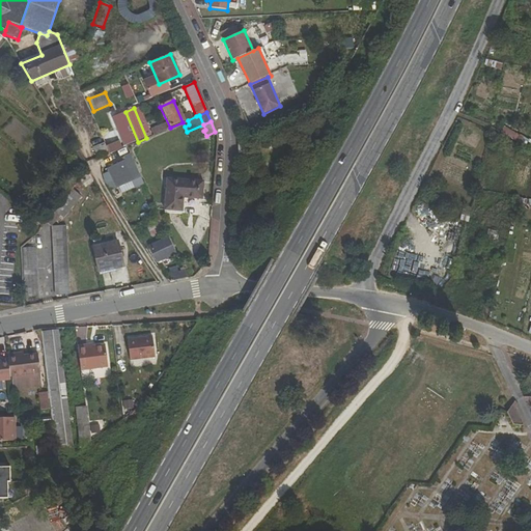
[(109,155),(119,149),(113,136),(103,141),(109,155)]
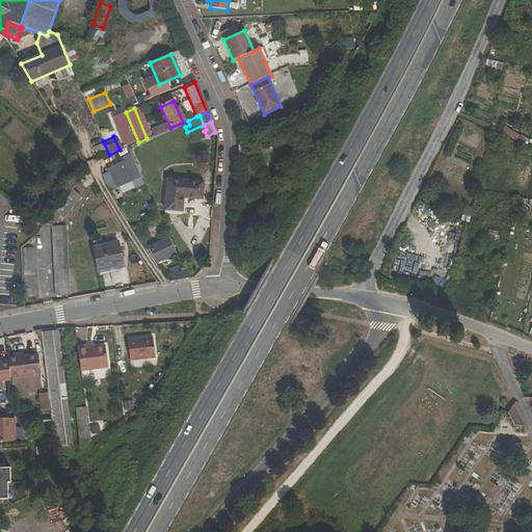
[(135,190),(144,186),(129,155),(123,157),(125,161),(106,170),(114,187),(129,180),(135,190)]
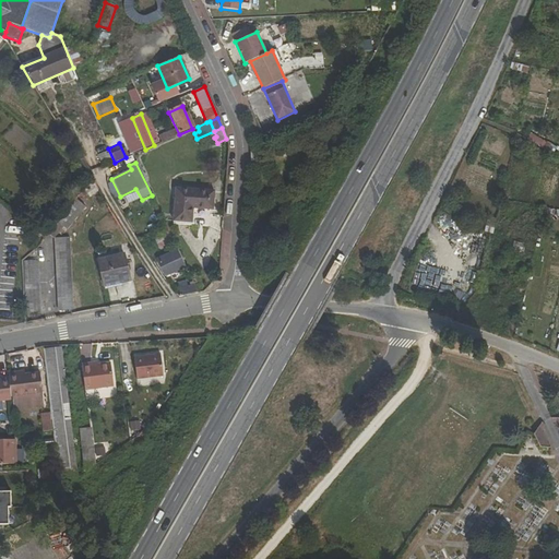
[(192,206),(211,207),(212,192),(177,190),(174,221),(190,222),(192,206)]
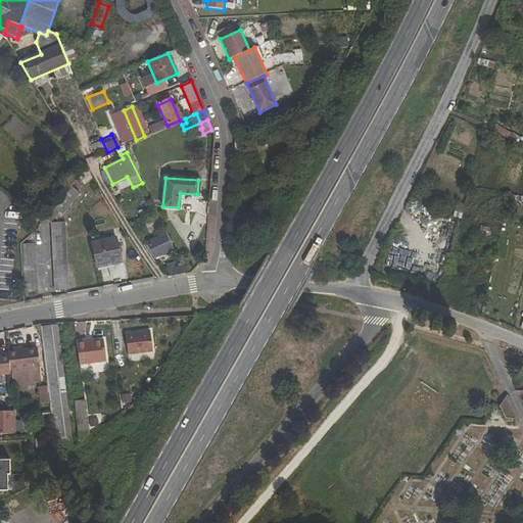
[(59,212),(62,215),(80,194),(70,186),(53,207),(59,212)]
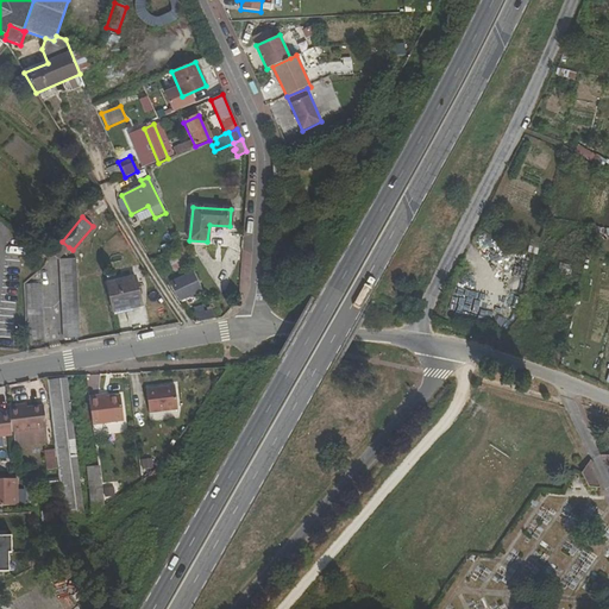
[(52,255),(58,259),(69,248),(62,242),(52,255)]
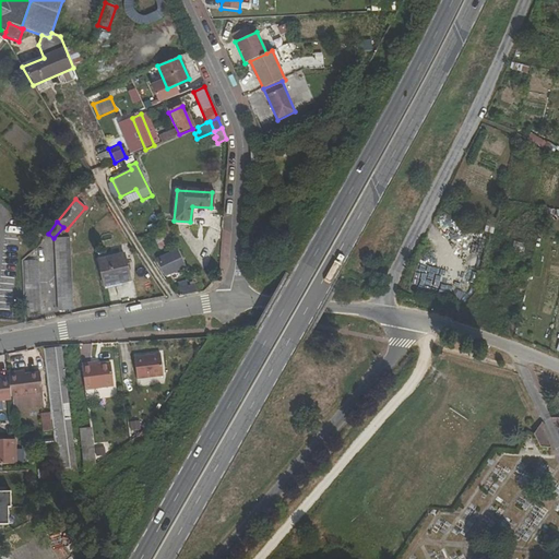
[(58,311),(73,310),(69,238),(54,238),(58,311)]
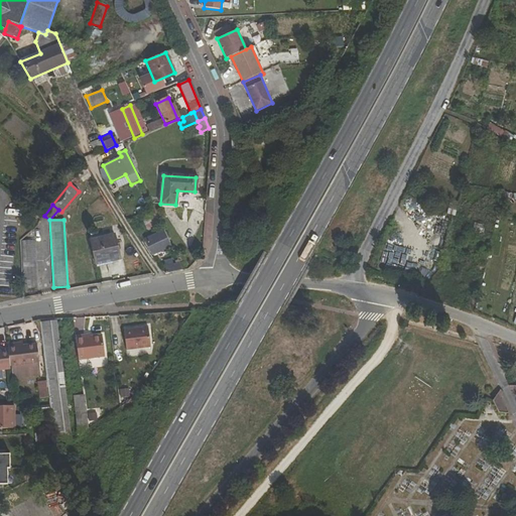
[(151,255),(171,246),(163,231),(144,239),(151,255)]
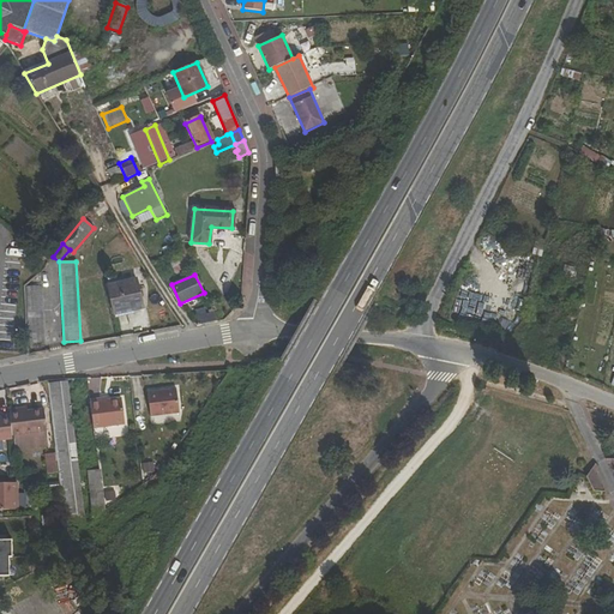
[(115,314),(140,308),(134,281),(108,287),(115,314)]
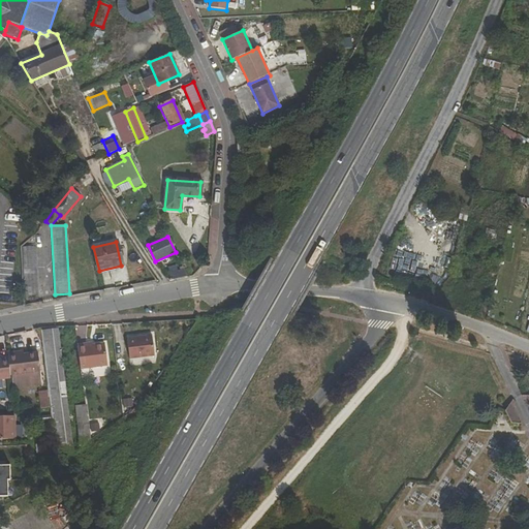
[(24,296),(38,294),(36,247),(22,248),(24,296)]
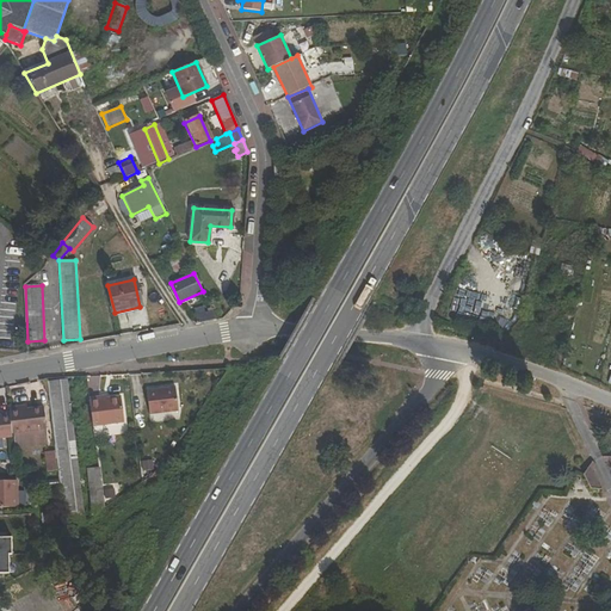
[(195,309),(195,313),(195,323),(216,320),(211,312),(204,313),(203,308),(195,309)]
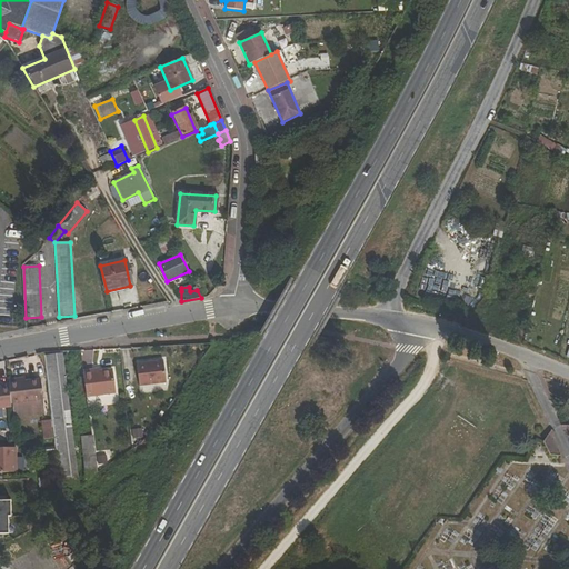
[(163,359),(137,362),(140,385),(167,381),(163,359)]
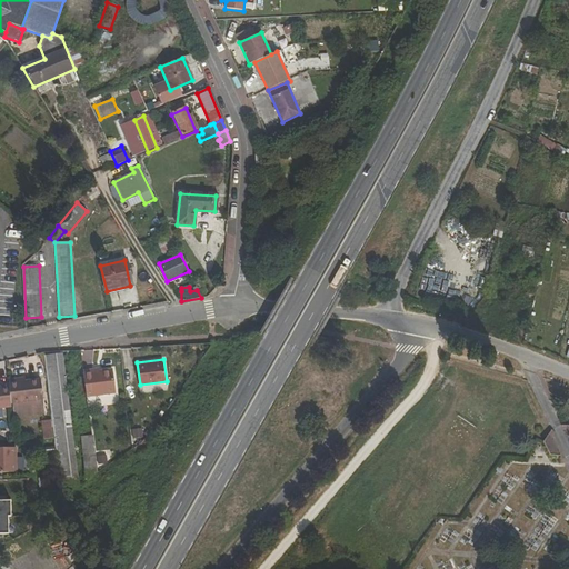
[(91,370),(83,371),(87,397),(115,393),(111,371),(97,373),(91,373),(91,370)]
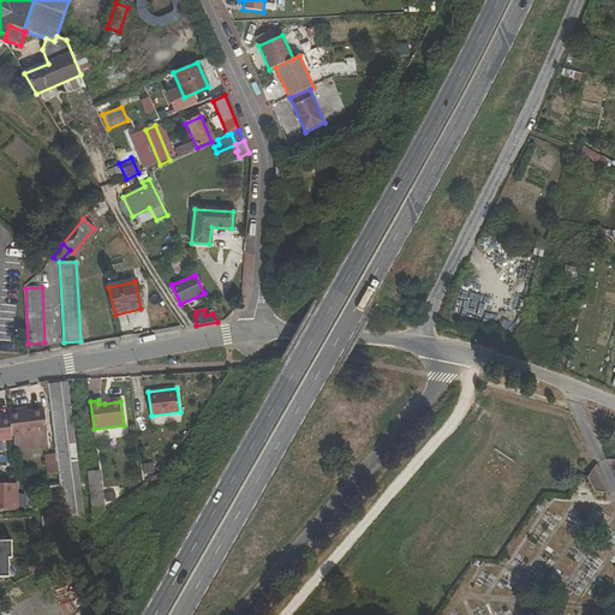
[(18,410),(10,411),(10,416),(12,437),(48,433),(45,410),(24,413),(18,413),(18,410)]
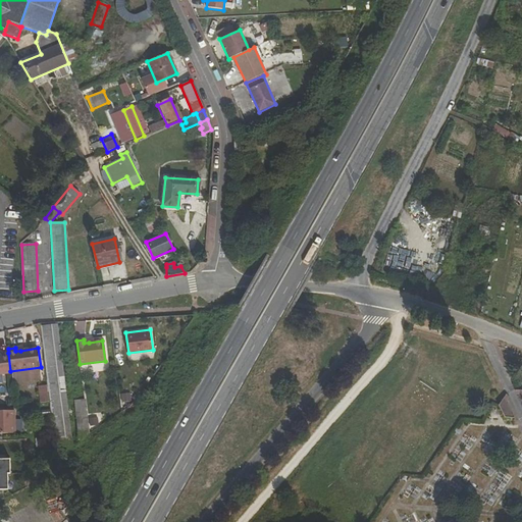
[(8,353),(0,354),(0,372),(10,372),(10,371),(8,353)]
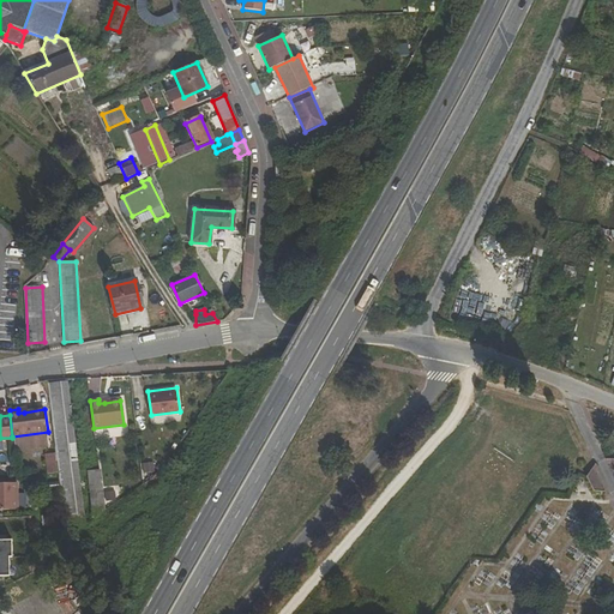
[(90,506),(104,505),(101,470),(100,470),(86,471),(90,506)]
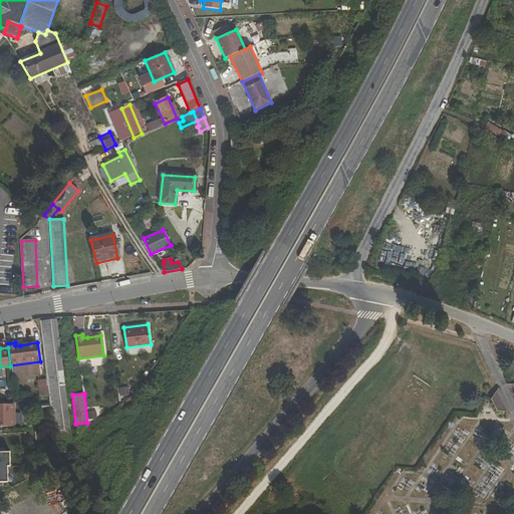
[(14,404),(0,404),(0,426),(15,426),(14,404)]
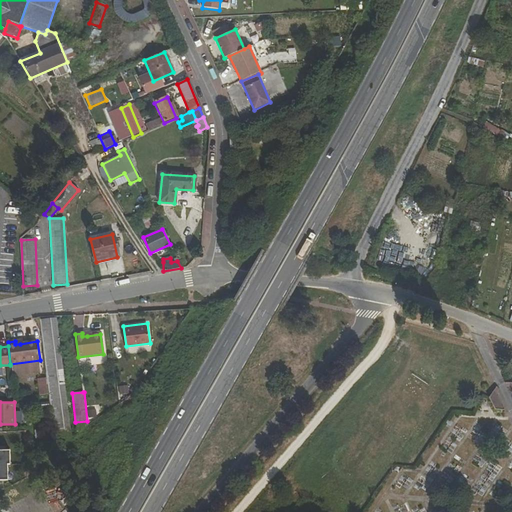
[(0,480),(7,481),(7,465),(10,465),(9,450),(0,450),(0,480)]
